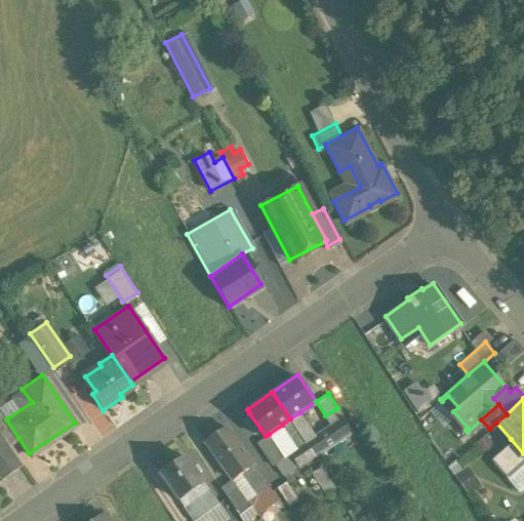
[(7,418),(0,408),(0,432),(8,444),(18,438),(6,419),(7,418)]
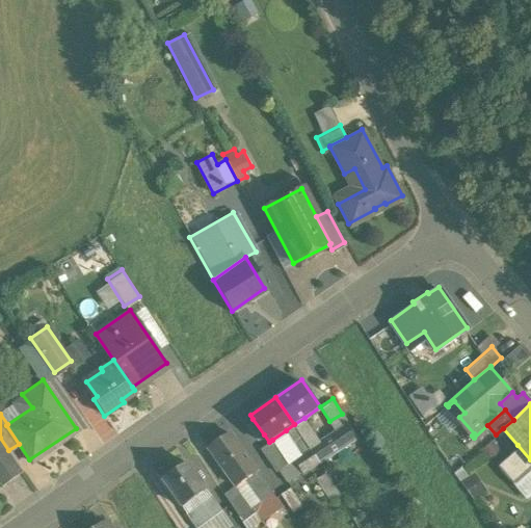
[(304,418),(294,424),(309,446),(318,440),(304,418)]
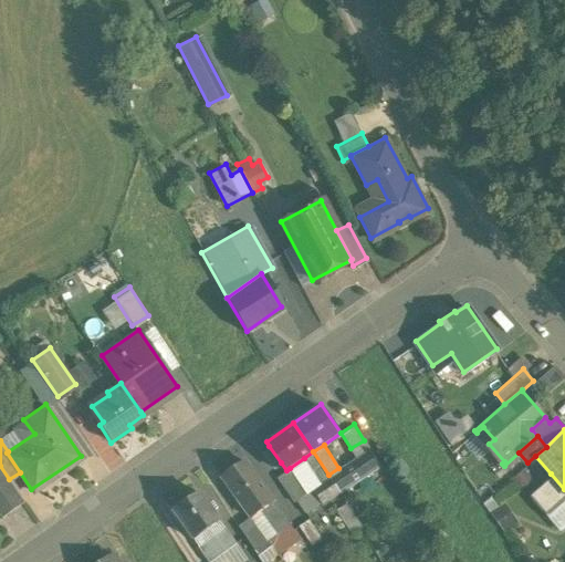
[(281,462),(269,446),(262,450),(273,467),(281,462)]
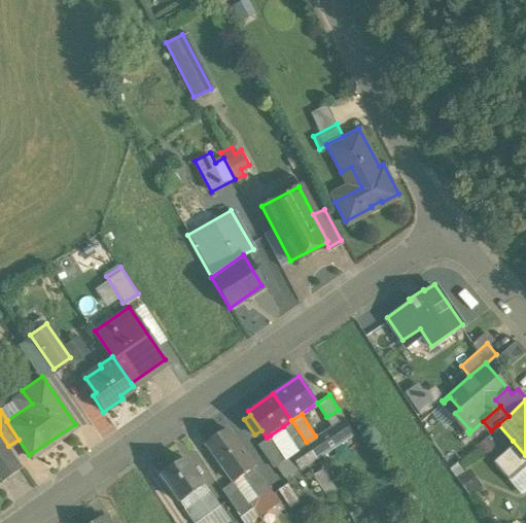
[(315,436),(306,442),(315,456),(352,431),(343,417),(315,436)]
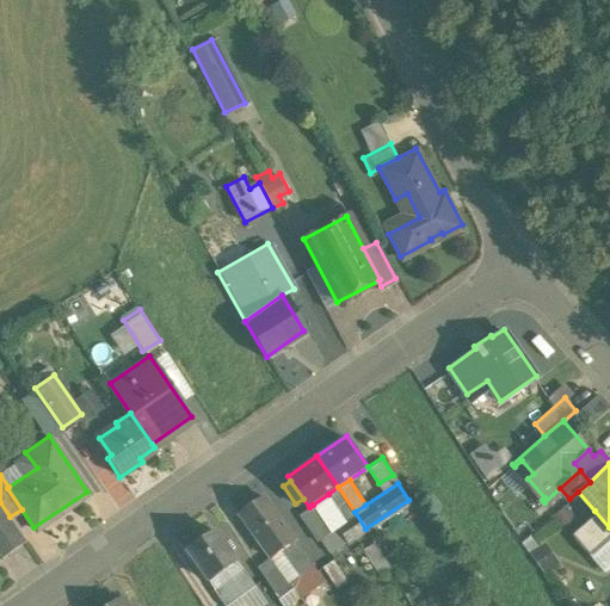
[(338,487),(328,494),(344,518),(355,512),(338,487)]
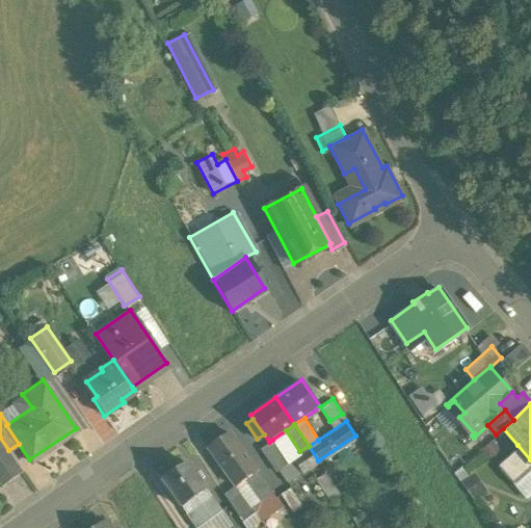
[(227,430),(207,446),(234,484),(235,485),(256,470),(227,430)]
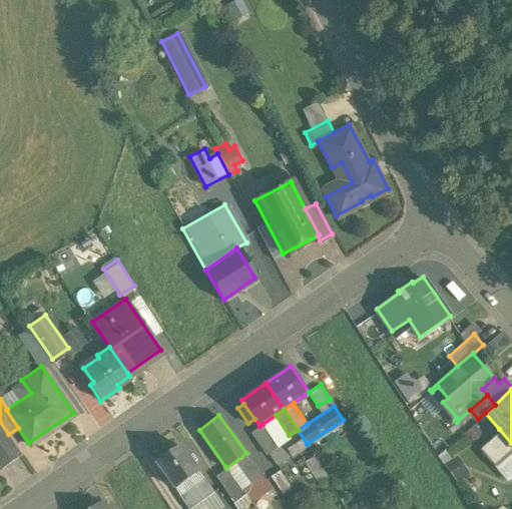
[(8,434),(0,422),(0,466),(20,452),(8,434)]
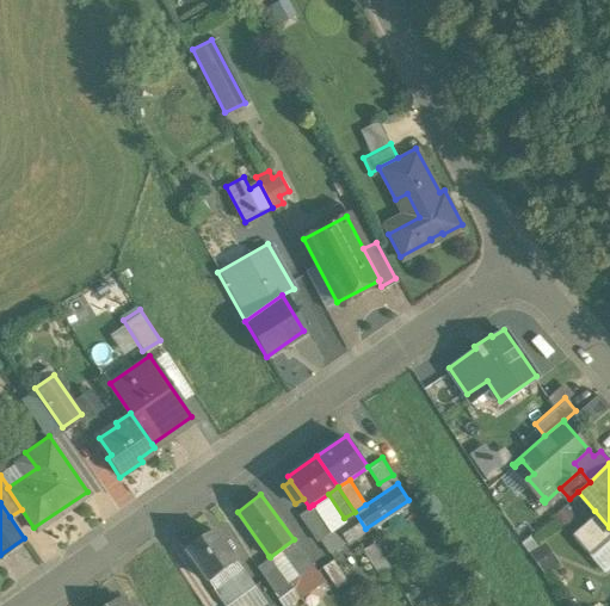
[(309,507),(300,514),(316,539),(327,532),(331,530),(313,505),(309,507)]
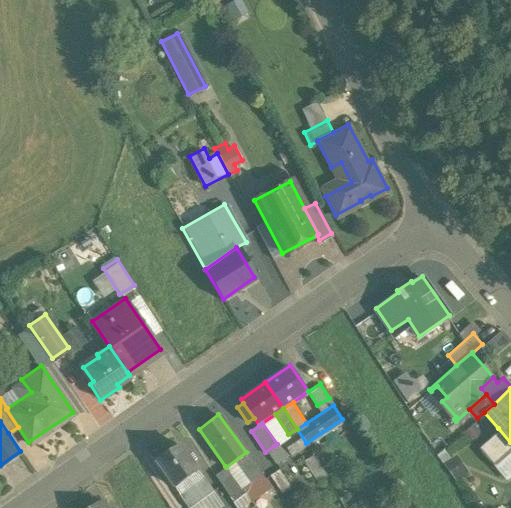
[(498,428),(478,445),(495,465),(510,451),(510,440),(510,442),(498,428)]
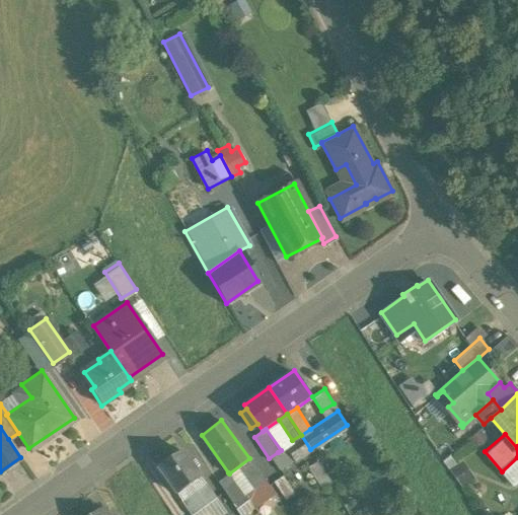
[(292,440),(284,446),(295,459),(310,449),(301,435),(292,440)]
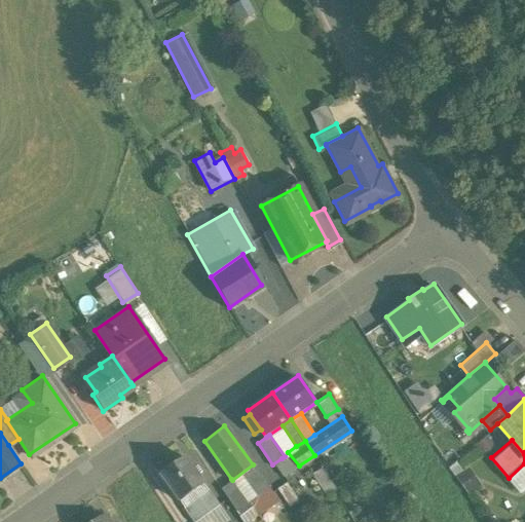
[(202,482),(184,455),(160,472),(179,498),(202,482)]
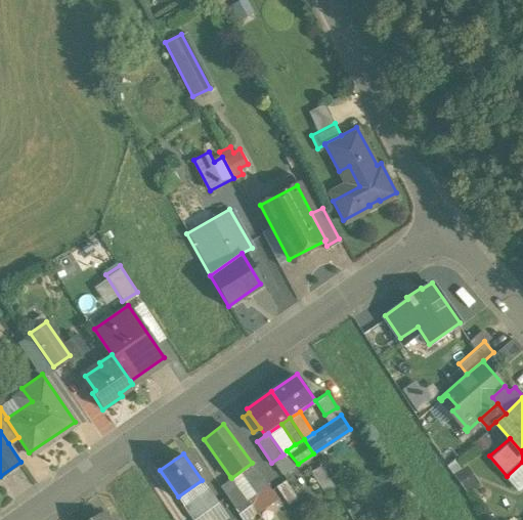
[(280,457),(273,462),(278,469),(286,464),(280,457)]
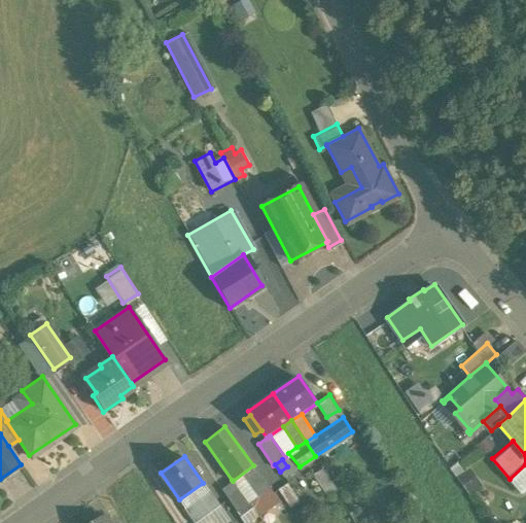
[(338,475),(327,461),(320,465),(321,467),(329,480),(330,480),(338,475)]
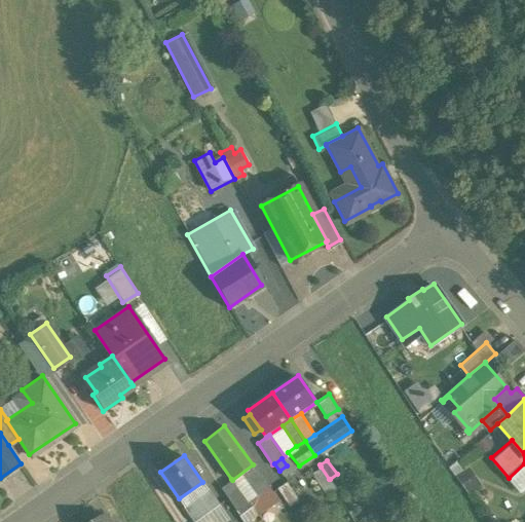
[(253,464),(232,480),(246,498),(248,500),(268,485),(253,464)]
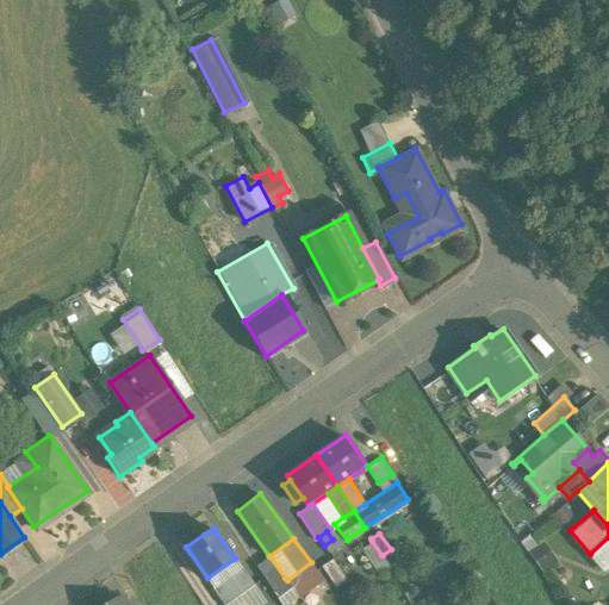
[(381,555),(372,541),(362,546),(377,572),(389,566),(383,555),(381,555)]
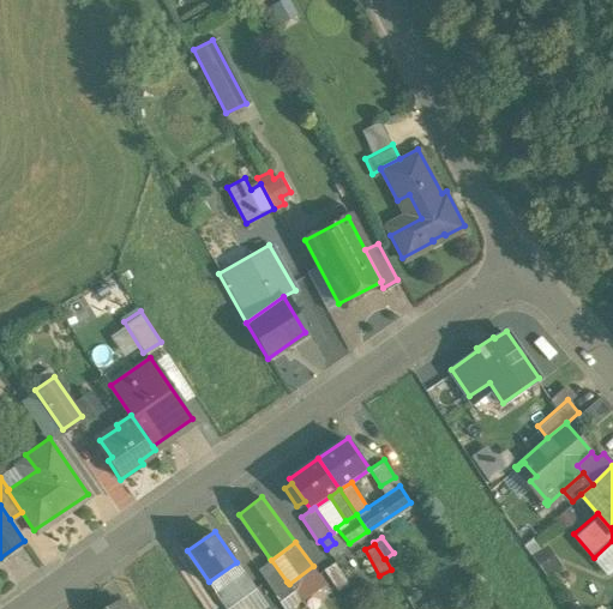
[(270,559),(258,567),(274,591),(287,582),(271,560),(270,559)]
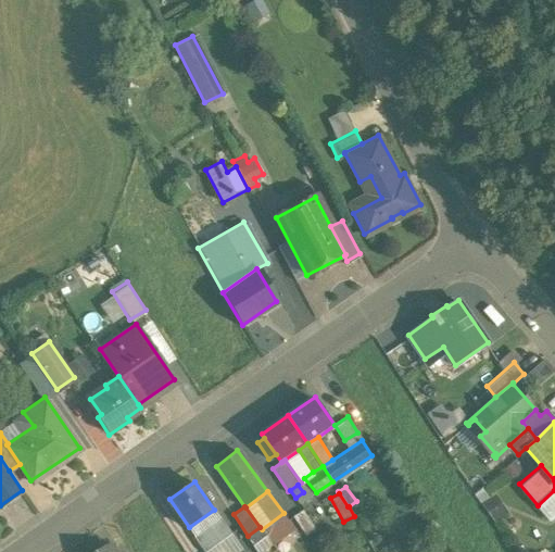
[(303,509),(294,515),(306,531),(315,526),(303,509)]
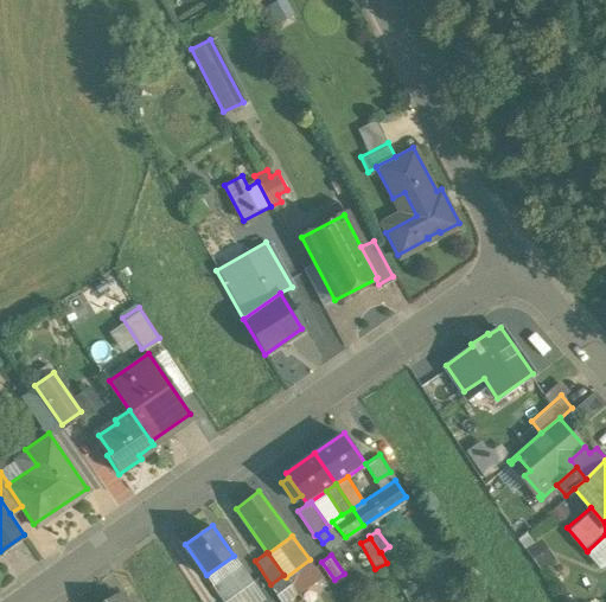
[(282,601),(321,575),(310,559),(286,577),(289,584),(275,594),(281,601),(282,601)]
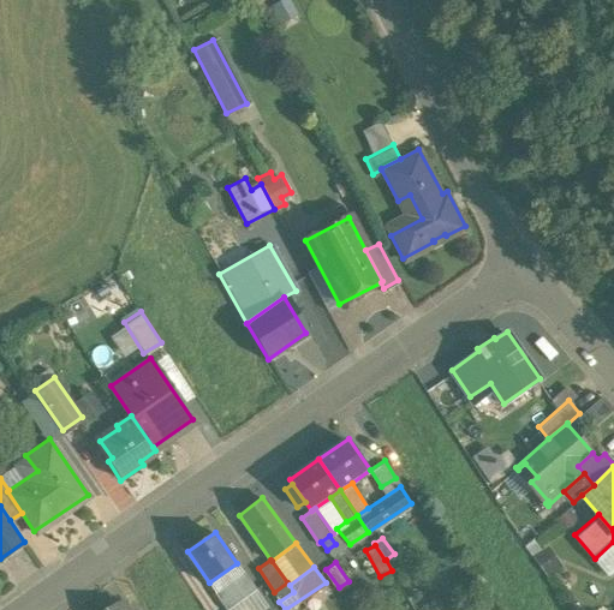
[(249,591),(255,587),(246,575),(240,580),(249,591)]
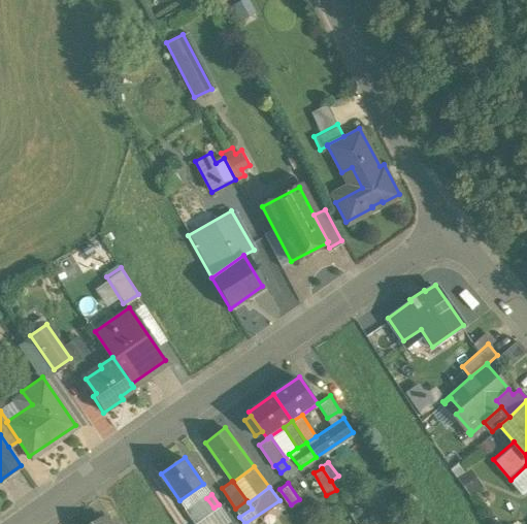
[(198,497),(185,508),(194,521),(208,512),(201,501),(198,497)]
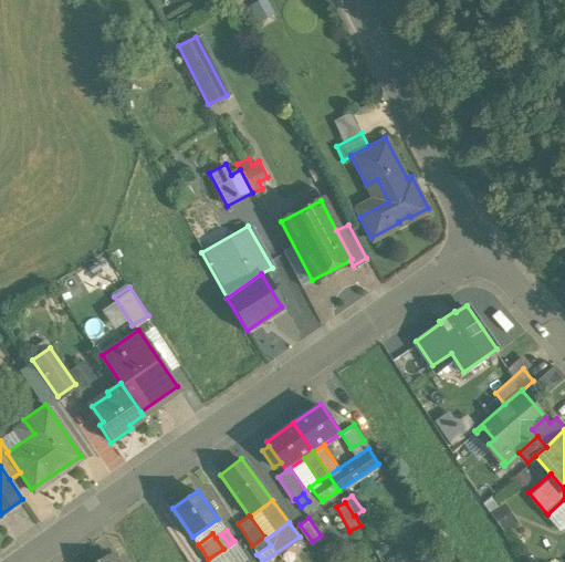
[(229,544),(221,534),(216,538),(223,549),(229,544)]
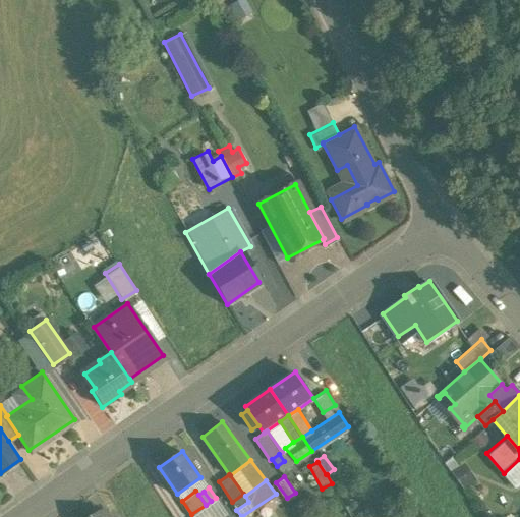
[(243,494),(232,502),(236,510),(248,502),(245,496),(243,494)]
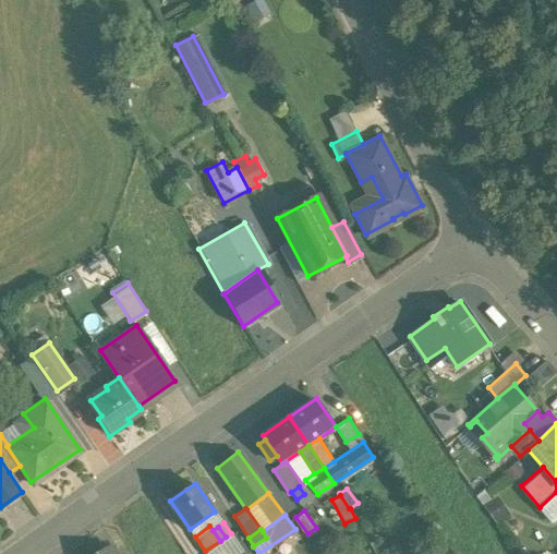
[(109,544),(95,553),(116,553),(113,552),(109,544)]
